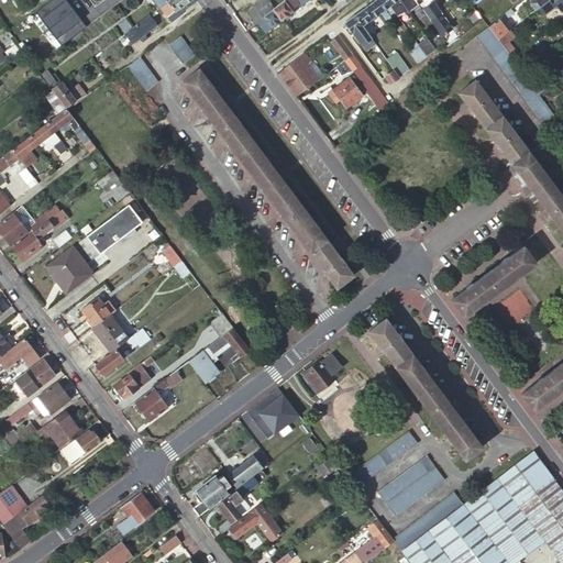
[(170,0),(159,9),(169,21),(177,14),(176,12),(188,2),(189,6),(196,1),(194,0),(170,0)]
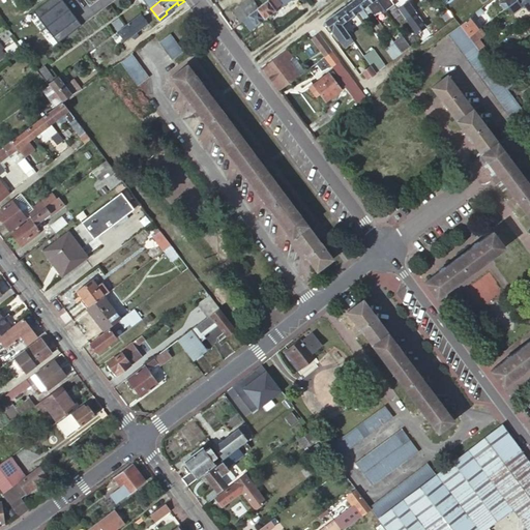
[(233,13),(240,23),(243,22),(259,9),(251,0),(246,0),(239,5),(241,7),(233,13)]
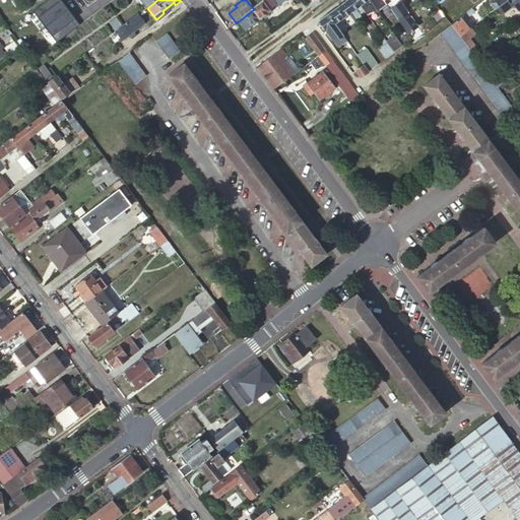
[(286,0),(285,0),(265,0),(254,9),(239,21),(246,31),(272,11),(271,10),(277,5),(278,7),(286,0)]
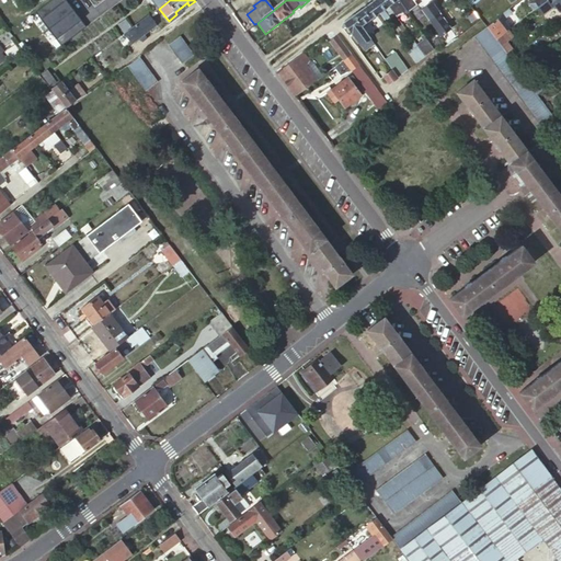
[(391,10),(384,0),(375,0),(371,2),(380,13),(382,16),(391,10)]
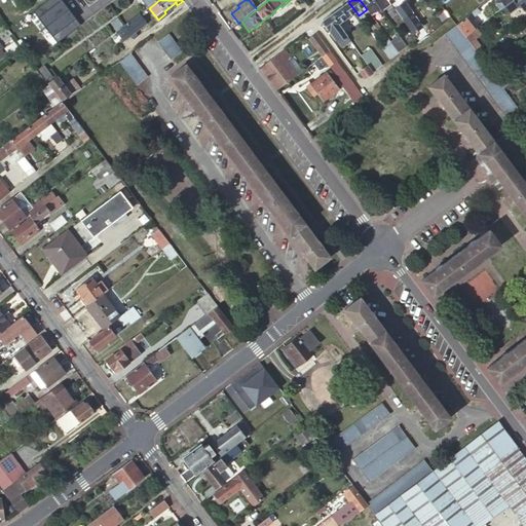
[(377,7),(372,0),(360,0),(367,9),(369,12),(370,12),(375,8),(378,12),(380,10),(377,7)]
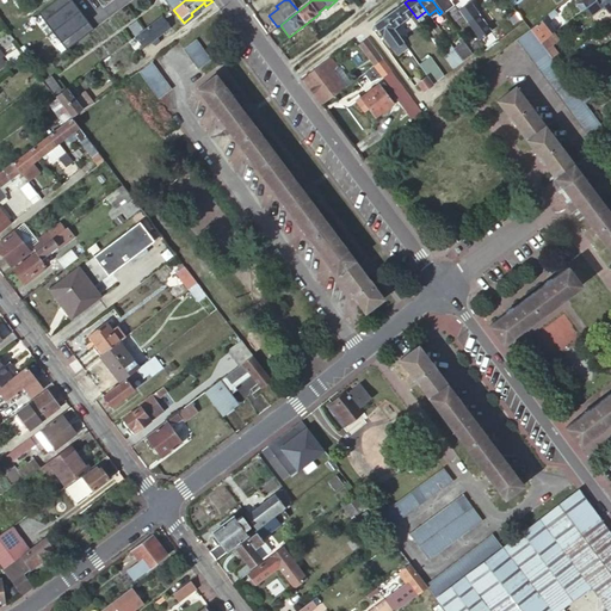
[(455,0),(451,2),(487,50),(498,42),(466,0),(455,0)]
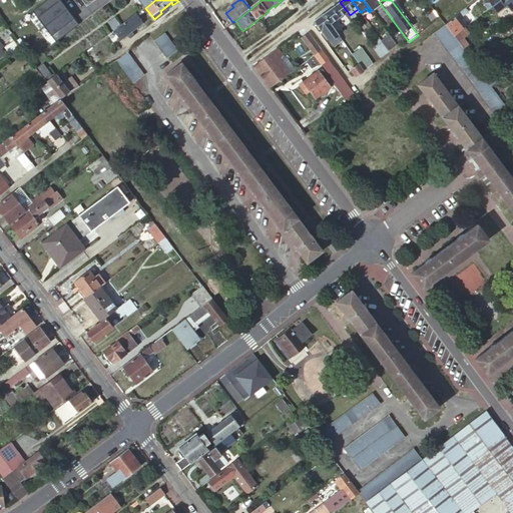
[(512,0),(500,0),(496,3),(493,6),(491,7),(496,14),(507,6),(509,9),(512,10),(512,0)]
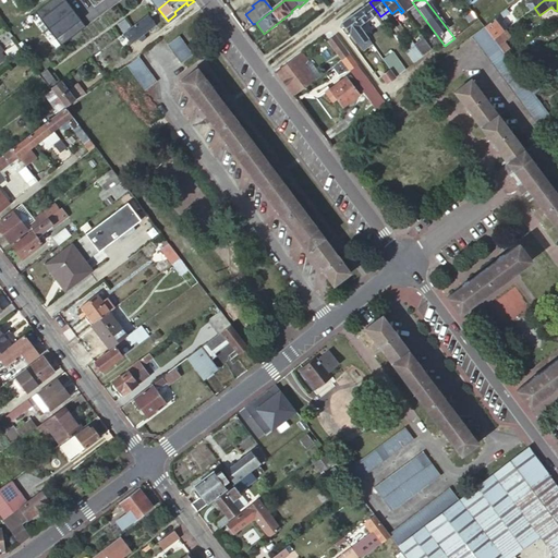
[(174,12),(176,14),(187,5),(186,2),(174,12)]
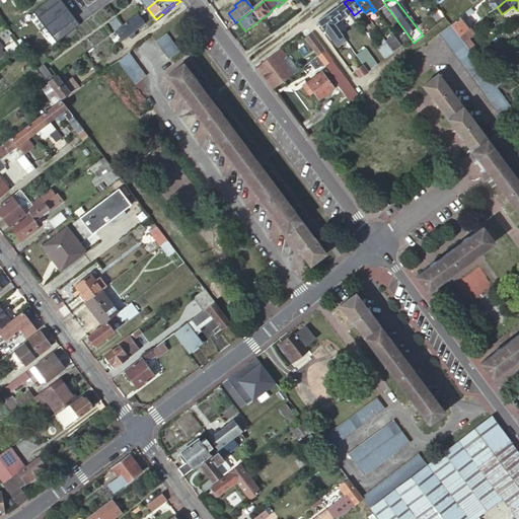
[(352,12),(344,2),(327,15),(335,25),(352,12)]
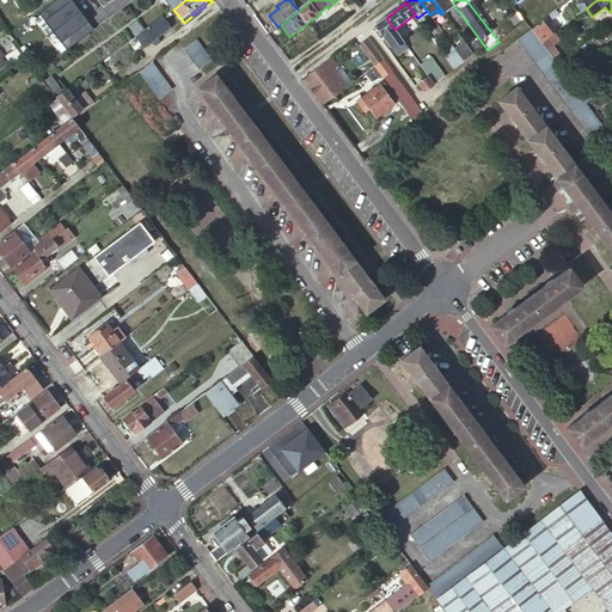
[(581,13),(586,8),(588,7),(586,2),(582,5),(579,2),(575,5),(581,13)]
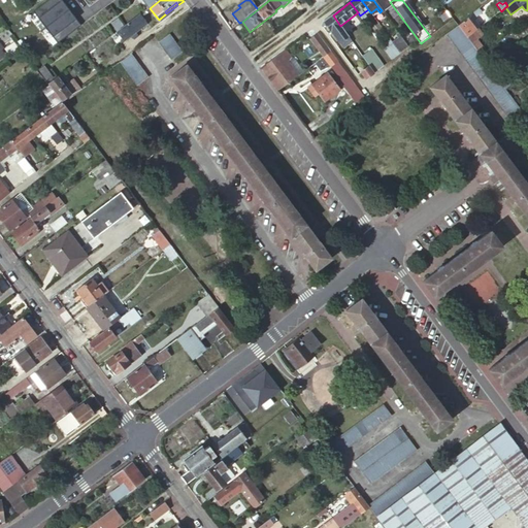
[(479,8),(471,14),(474,19),(482,12),(479,8)]
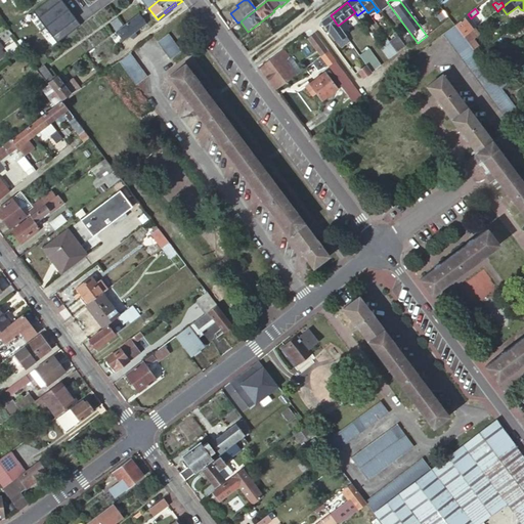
[(367,12),(365,9),(357,15),(359,18),(367,12)]
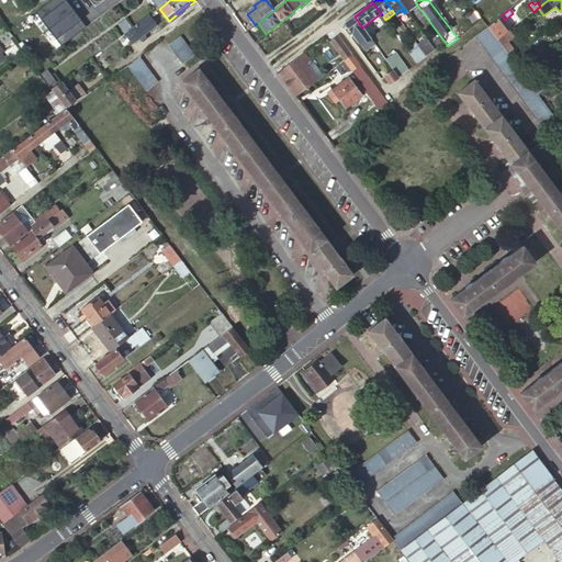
[(479,18),(474,11),(468,17),(473,22),(479,18)]
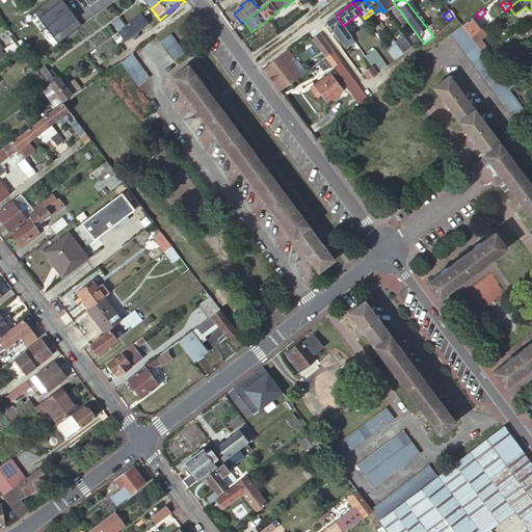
[(142,15),(118,32),(126,43),(150,24),(142,15)]
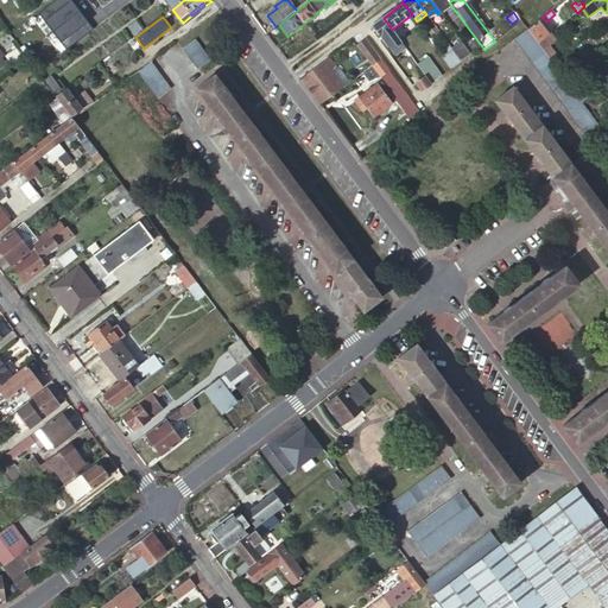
[(526,30),(537,44),(551,33),(553,31),(546,21),(543,17),(526,30)]
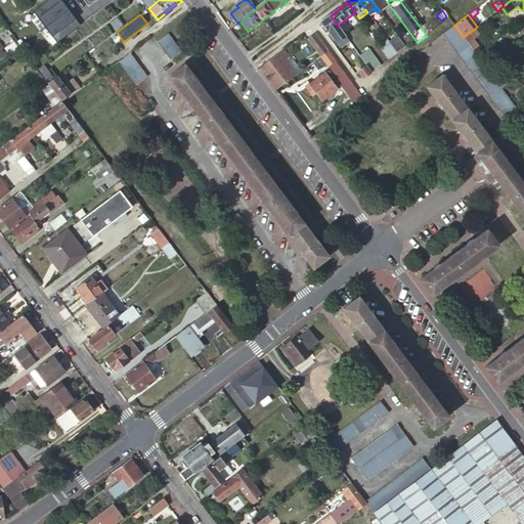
[(338,26),(331,15),(321,22),(317,28),(318,29),(323,26),(341,48),(350,42),(346,37),(338,26)]
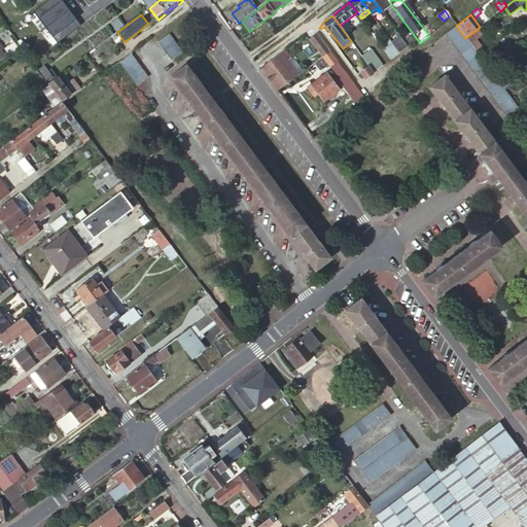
[(505,117),(518,108),(517,107),(503,90),(497,81),(475,50),(465,38),(456,26),(444,35),(505,117)]
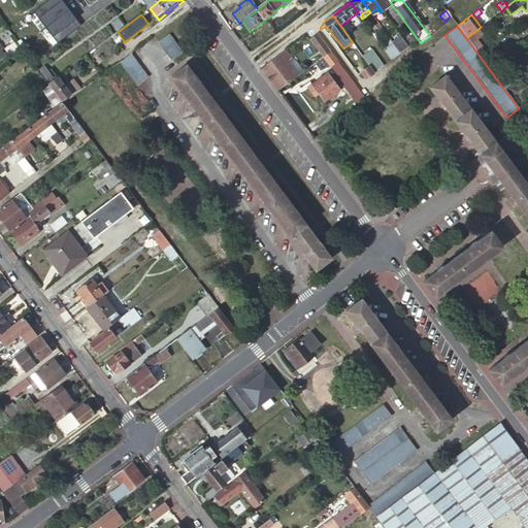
[(12,34),(9,30),(8,28),(6,29),(0,33),(0,38),(2,41),(12,34)]
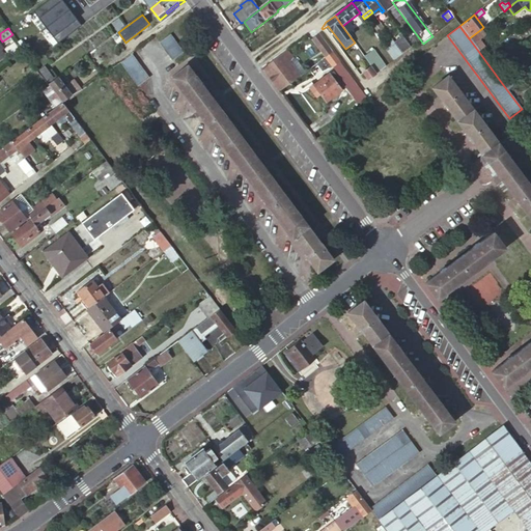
[(481,29),(469,38),(478,51),(484,47),(479,39),(485,35),(481,29)]
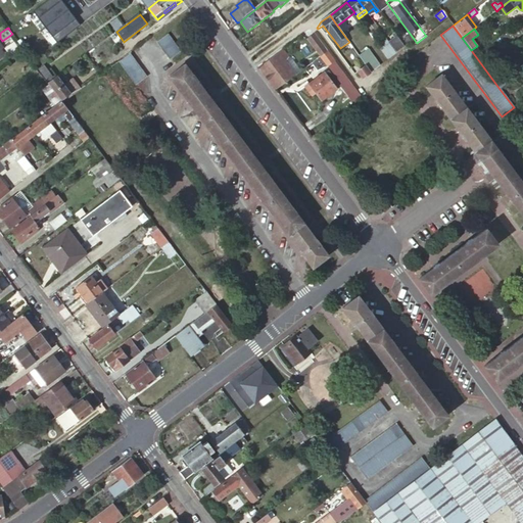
[(169,59),(180,51),(167,34),(155,42),(169,59)]
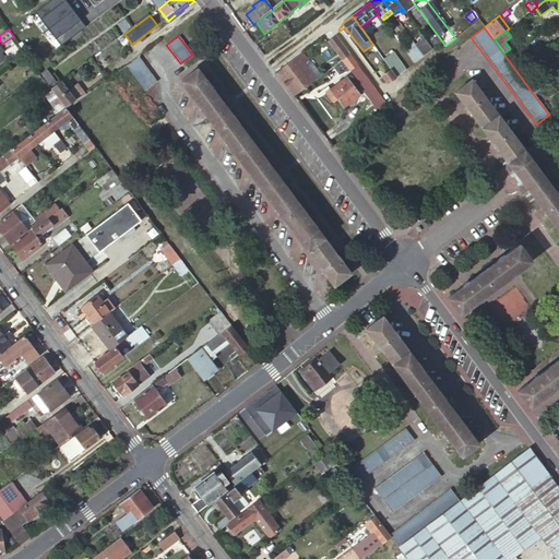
[(424,58),(432,50),(421,36),(419,37),(421,42),(415,46),(424,58)]
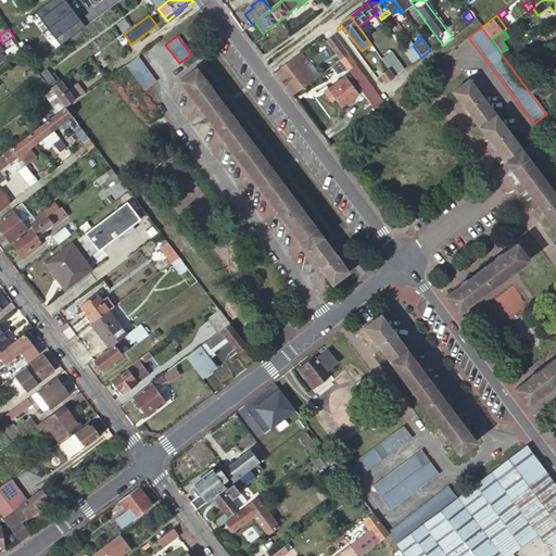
[(346,55),(333,38),(326,43),(339,61),(346,55)]
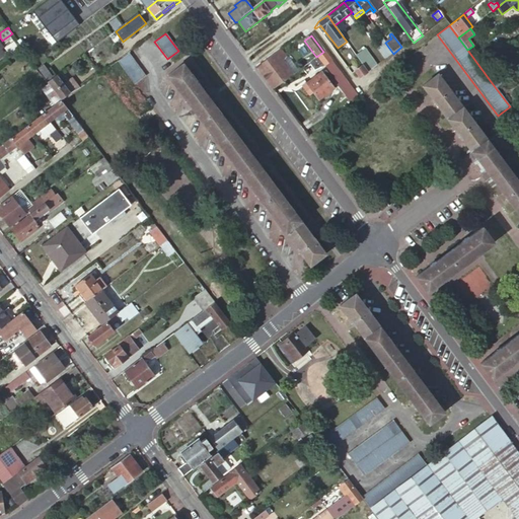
[(385,60),(393,54),(385,43),(383,40),(377,44),(380,48),(377,50),(385,60)]
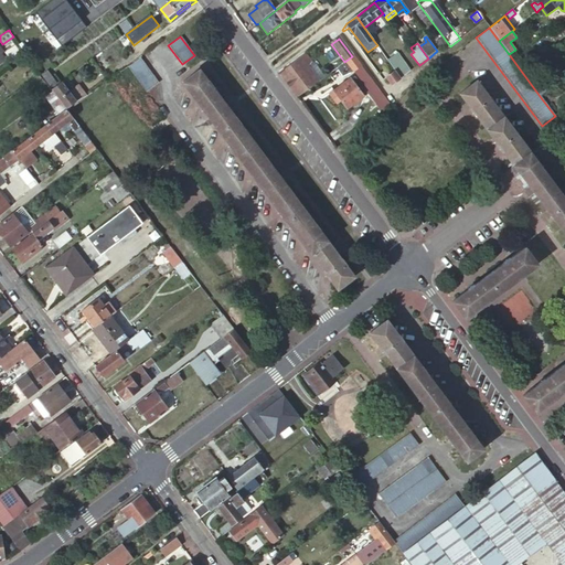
[(12,62),(23,54),(17,44),(6,53),(12,62)]
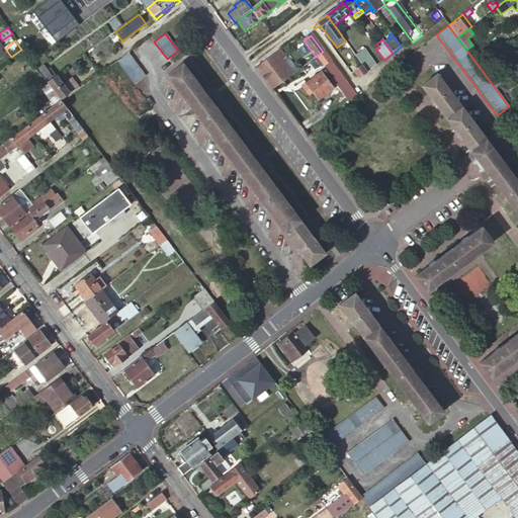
[(367,73),(376,66),(364,50),(356,56),(362,66),(367,73)]
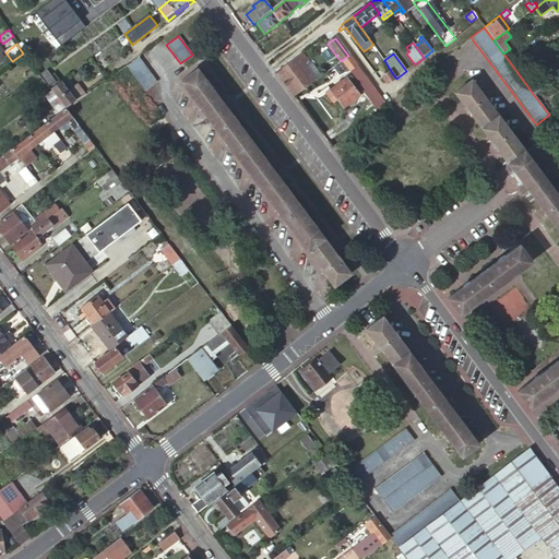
[(138,57),(126,67),(143,91),(156,81),(138,57)]
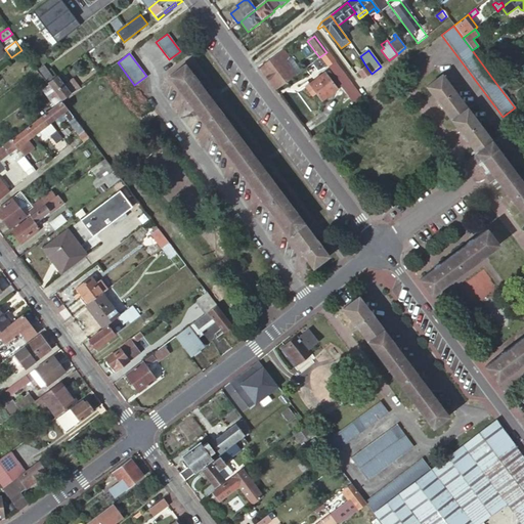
[(258,68),(275,90),(294,76),(277,53),(258,68)]
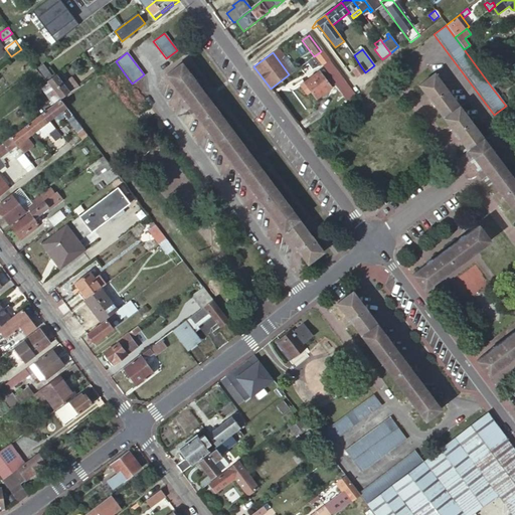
[(321,70),(330,63),(326,58),(317,65),(321,70)]
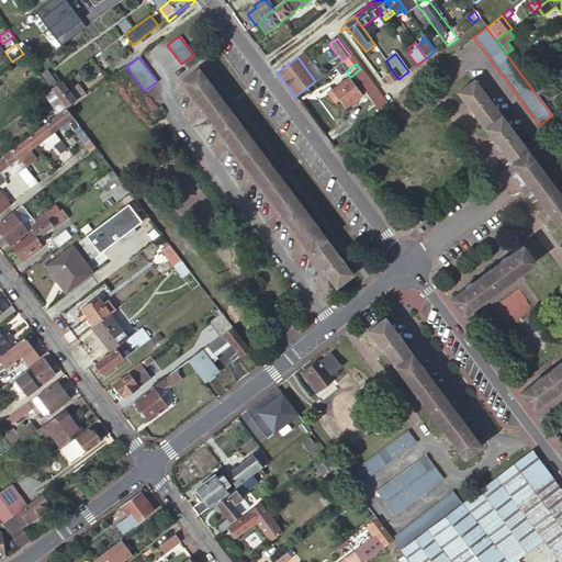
[(46,69),(40,75),(40,76),(51,90),(57,85),(46,69)]
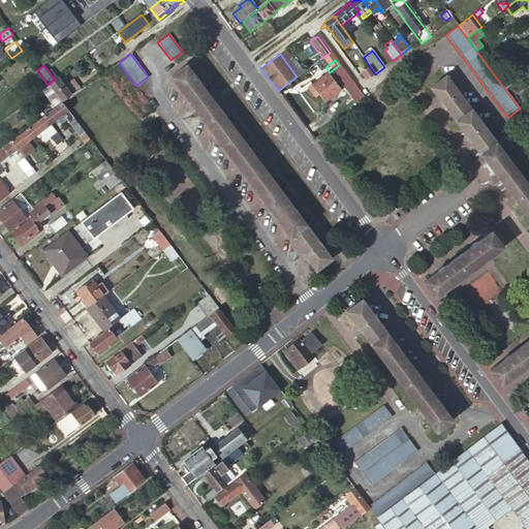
[(172,76),(196,110),(212,98),(187,65),(172,76)]
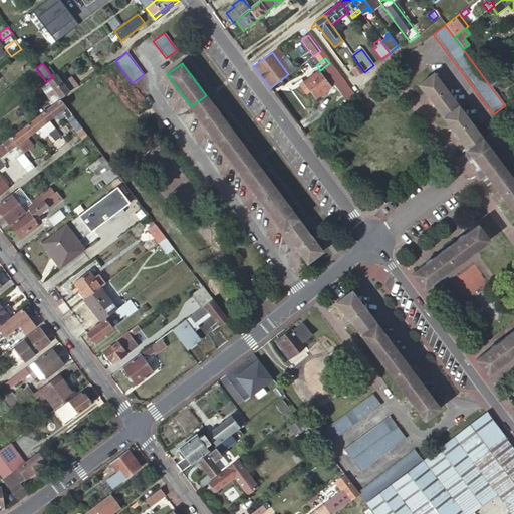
[(359,65),(351,72),(356,78),(364,72),(359,65)]
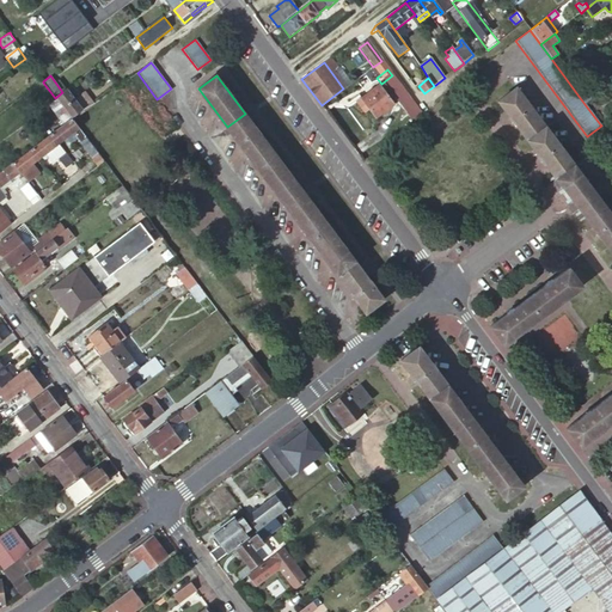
[(383,85),(379,87),(390,102),(392,101),(387,93),(389,92),(383,85)]
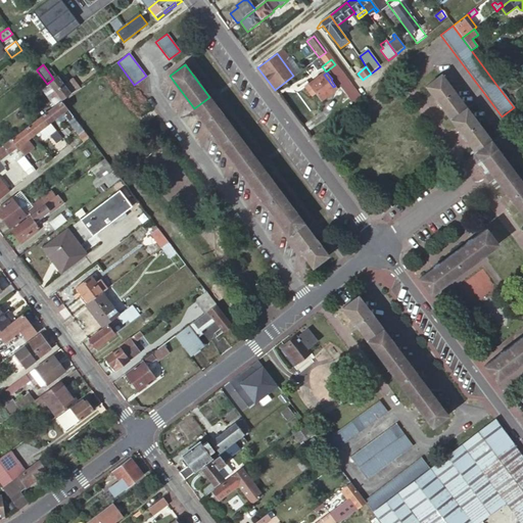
[(333,87),(324,75),(322,74),(305,86),(319,103),(335,91),(333,87)]
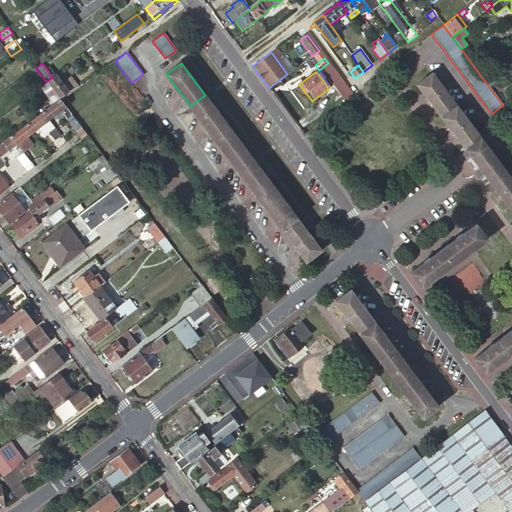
[(441,118),(456,107),(432,74),(416,85),(441,118)]
